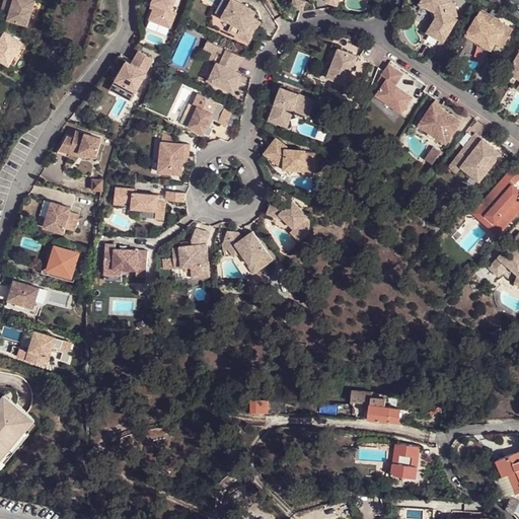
[(38,2),(30,0),(8,0),(6,7),(13,9),(12,13),(9,22),(26,26),(28,19),(32,20),(38,2)]
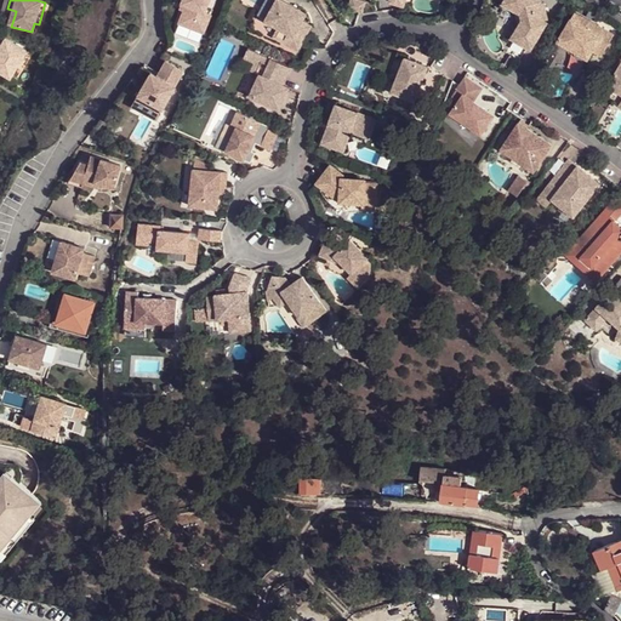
[(214,0),(187,0),(184,6),(189,7),(187,13),(182,26),(209,35),(215,17),(209,15),(214,0)]
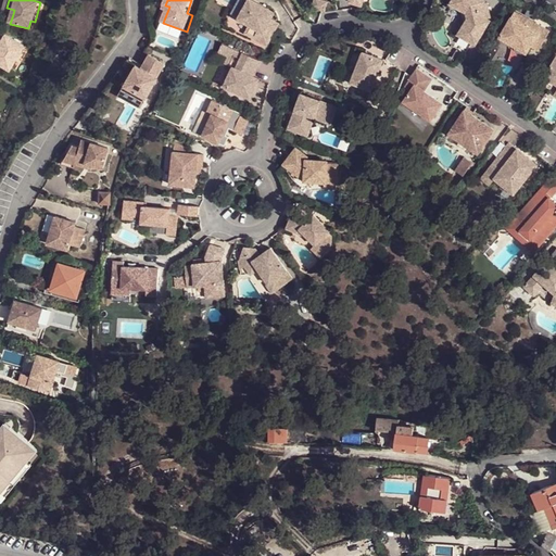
[(236,0),(230,11),(238,15),(237,19),(249,25),(258,30),(254,39),(265,46),(275,28),(272,27),(275,22),(270,20),(275,13),(251,0),(236,0)]
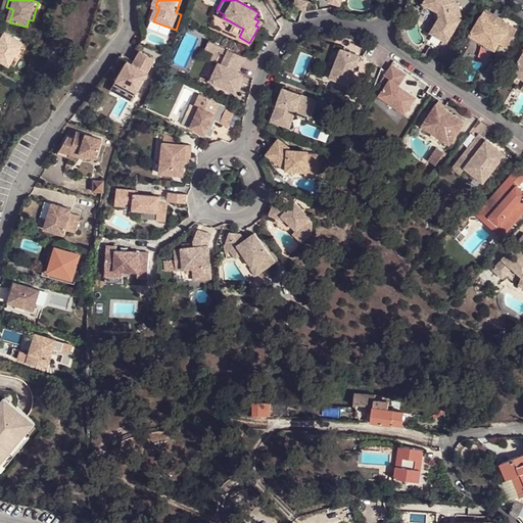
[(454,0),(425,0),(424,3),(433,8),(437,22),(432,31),(446,40),(459,19),(457,17),(452,15),(450,7),(454,3),(455,0),(454,0)]
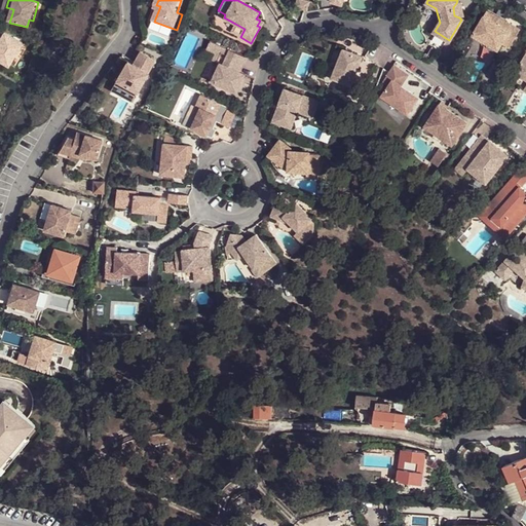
[(458,4),(456,3),(453,7),(454,15),(459,17),(460,15),(462,15),(460,3),(458,4)]
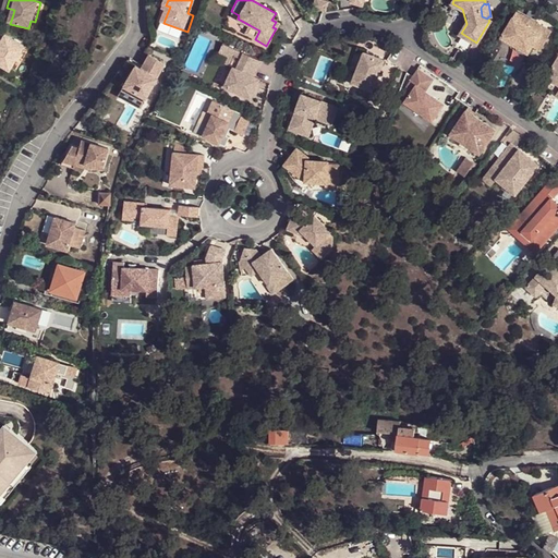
[(532,19),(518,12),(501,38),(529,55),(533,47),(541,51),(553,33),(532,19)]
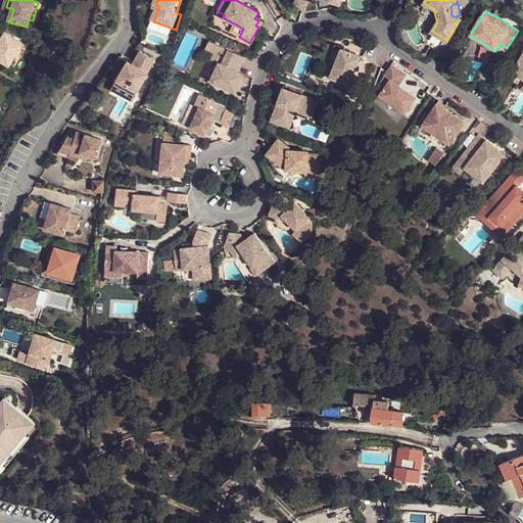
[(243,29),(234,24),(229,32),(239,37),(243,29)]
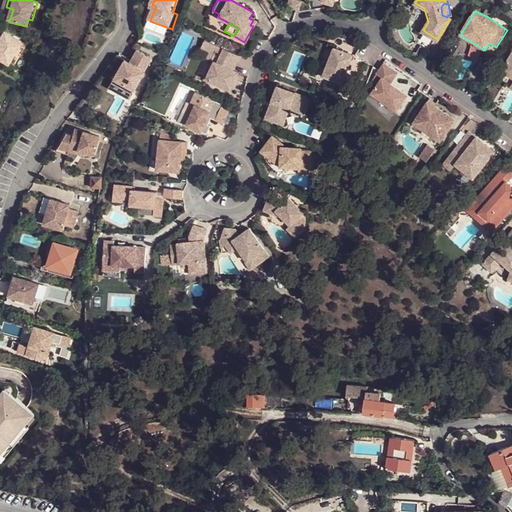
[(24,45),(0,29),(0,61),(6,66),(11,58),(14,60),(24,45)]
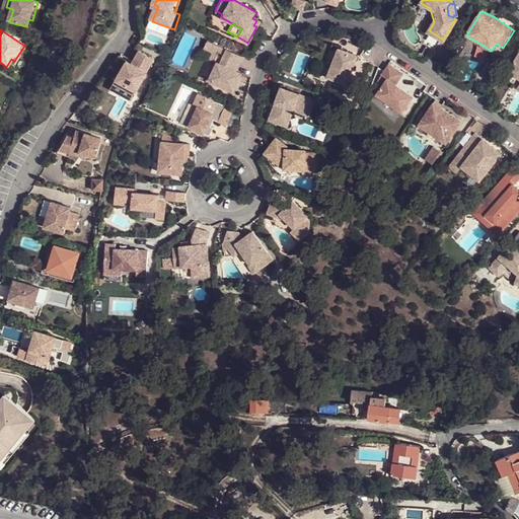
[(207,48),(215,52),(219,45),(210,41),(207,48)]
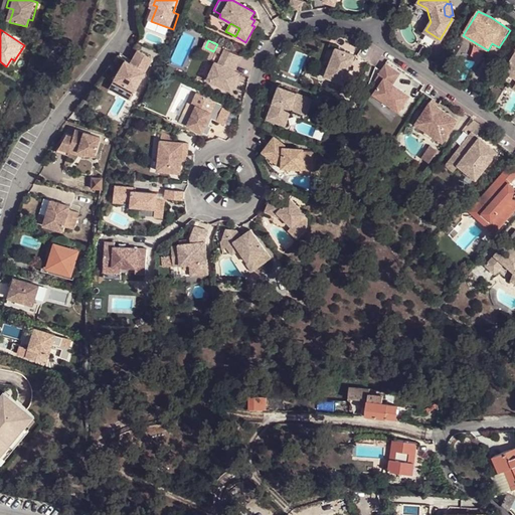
[(210,59),(217,62),(208,79),(233,92),(241,73),(235,70),(243,57),(217,44),(213,51),(210,59)]
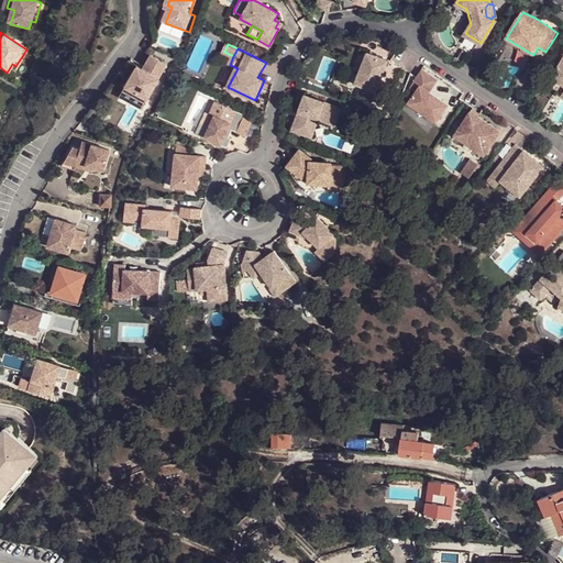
[(387,59),(366,51),(354,83),(375,90),(371,101),(381,105),(387,88),(377,84),(387,59)]
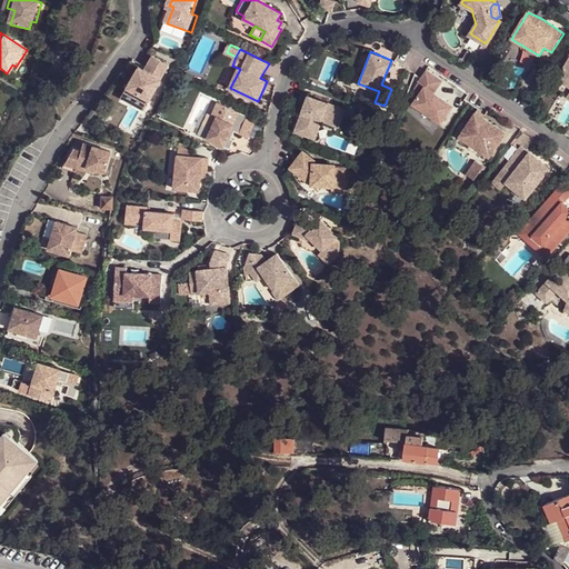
[(568,53),(566,59),(568,61),(557,80),(568,87),(568,53)]
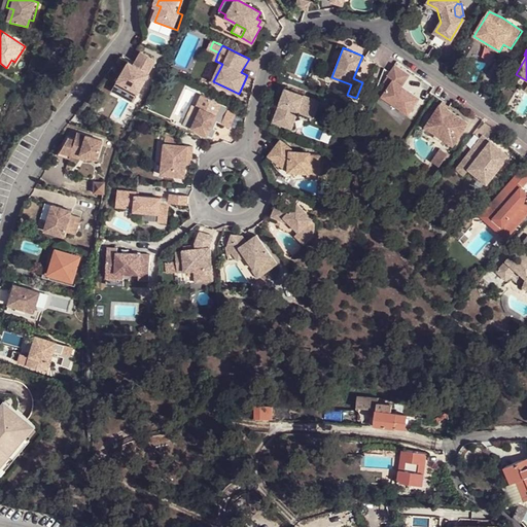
[(160,62),(144,53),(135,69),(130,65),(120,82),(141,95),(160,62)]
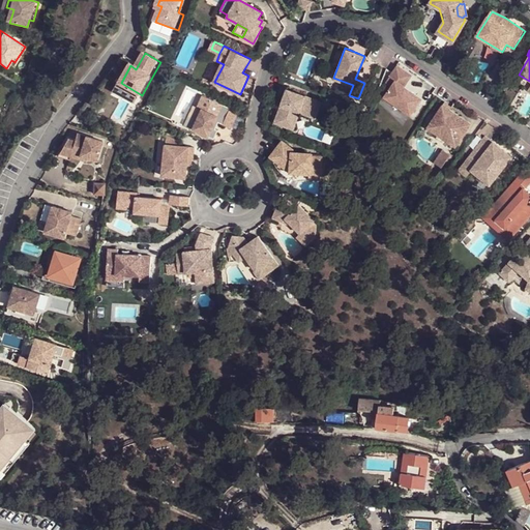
[(415,77),(395,67),(385,89),(390,91),(383,106),(413,121),(423,99),(408,91),(415,77)]
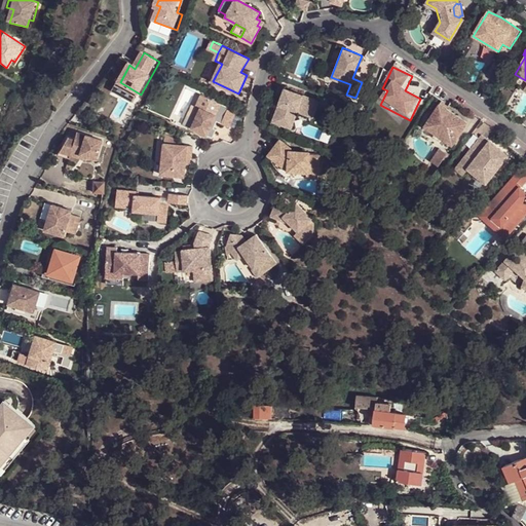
[(317,101),(284,88),(271,121),(286,126),(292,112),(310,119),(317,101)]
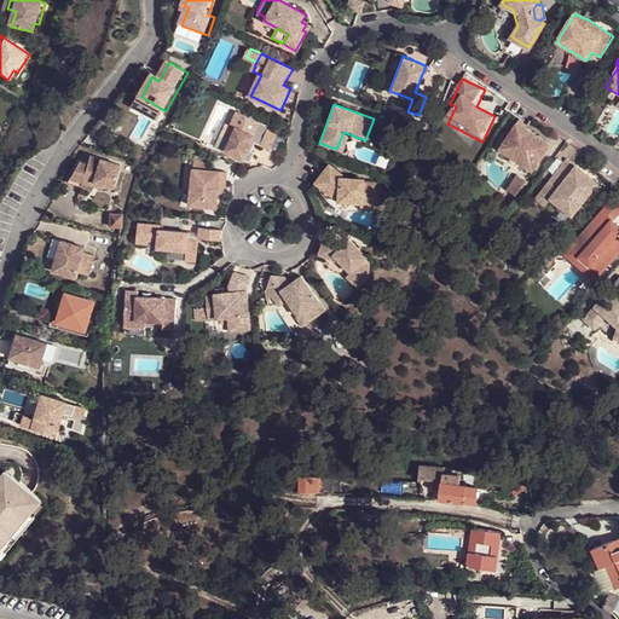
[(279,132),(237,111),(230,126),(236,129),(225,151),(250,163),(255,152),(252,151),(255,144),(271,151),(279,132)]
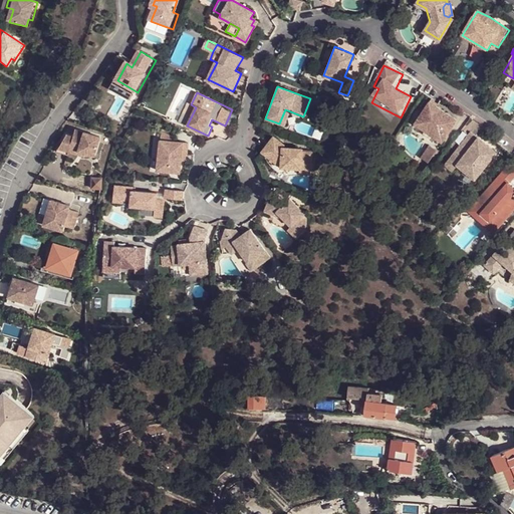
[(439,104),(432,99),(415,123),(442,143),(457,120),(437,107),(439,104)]
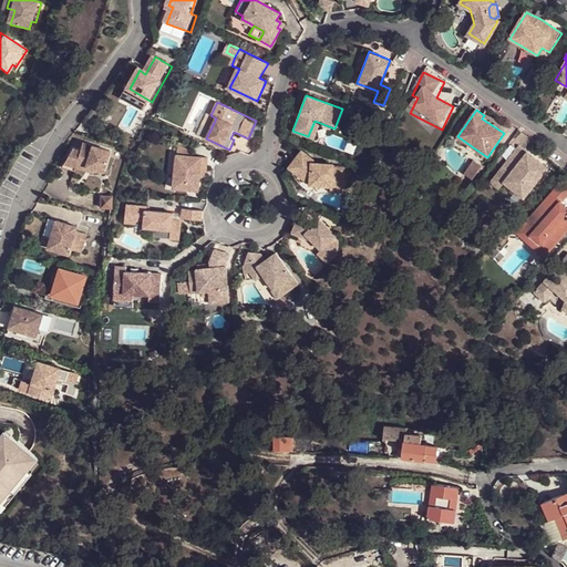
[(208,115),(199,135),(205,137),(214,117),(208,115)]
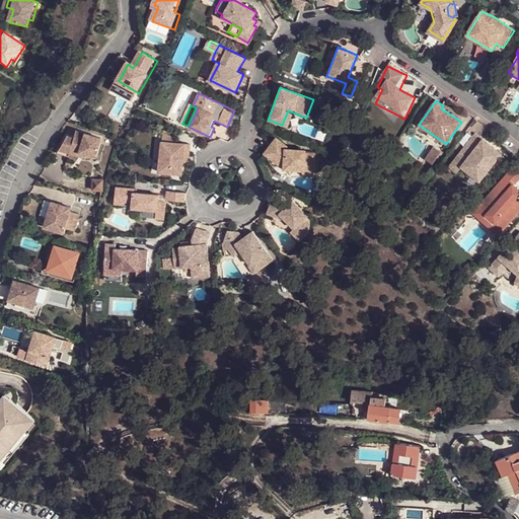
[(101,137),(75,129),(73,137),(66,134),(55,153),(68,156),(69,153),(85,157),(87,154),(95,156),(101,137)]
